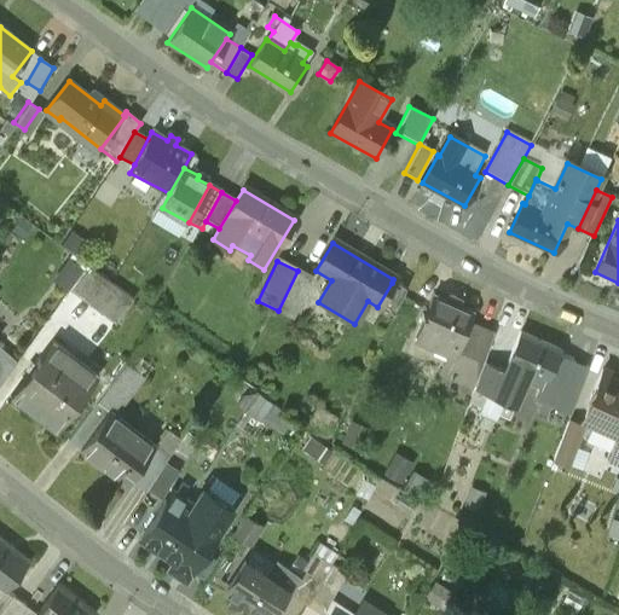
[(136,302),(92,271),(88,276),(85,273),(71,293),(117,326),(136,302)]
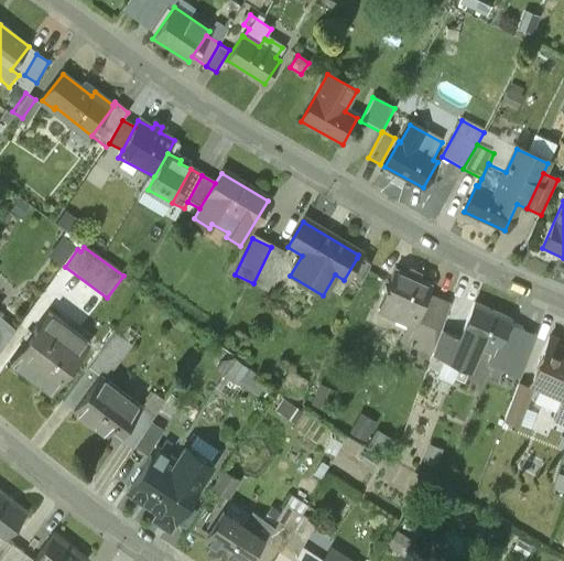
[(271,247),(253,283),(267,290),(285,254),(271,247)]
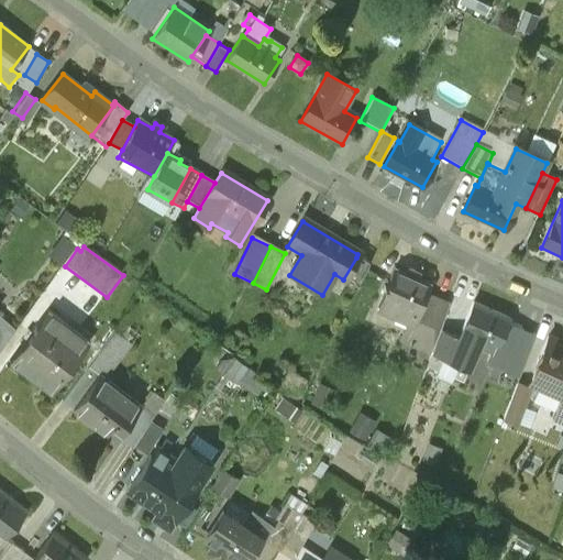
[(356,257),(343,280),(356,288),(367,264),(356,257)]
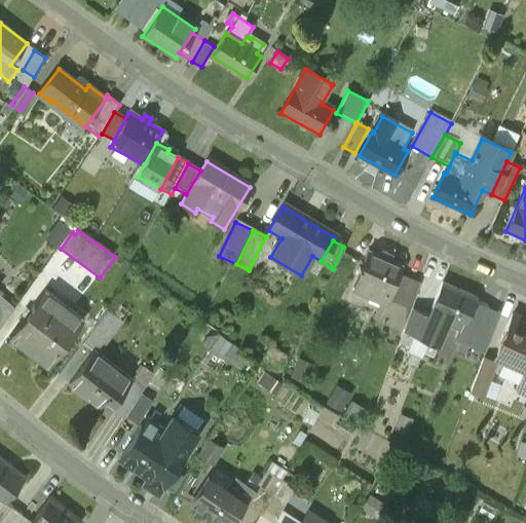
[(369,251),(352,287),(396,306),(407,281),(398,276),(403,266),(389,260),(391,255),(381,251),(379,255),(369,251)]
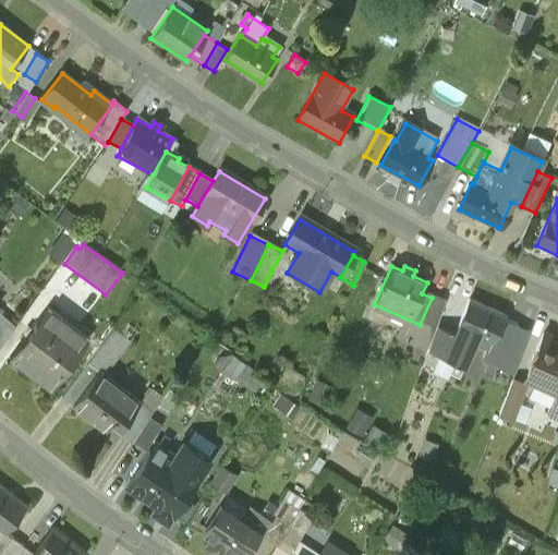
[(420,325),(412,342),(428,349),(435,328),(444,303),(432,298),(420,325)]
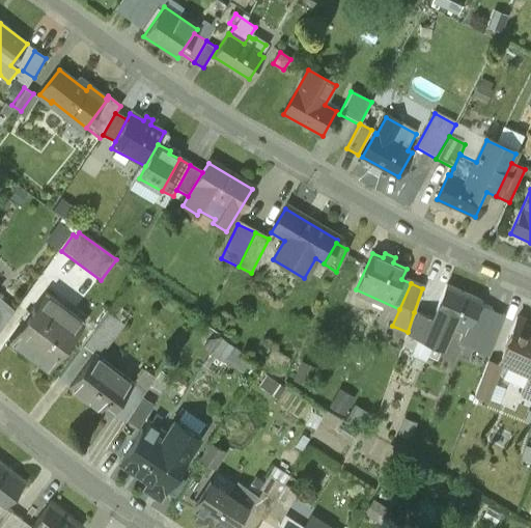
[(479,304),(447,288),(436,313),(471,330),(469,334),(471,335),(479,338),(487,321),(474,314),(479,304)]
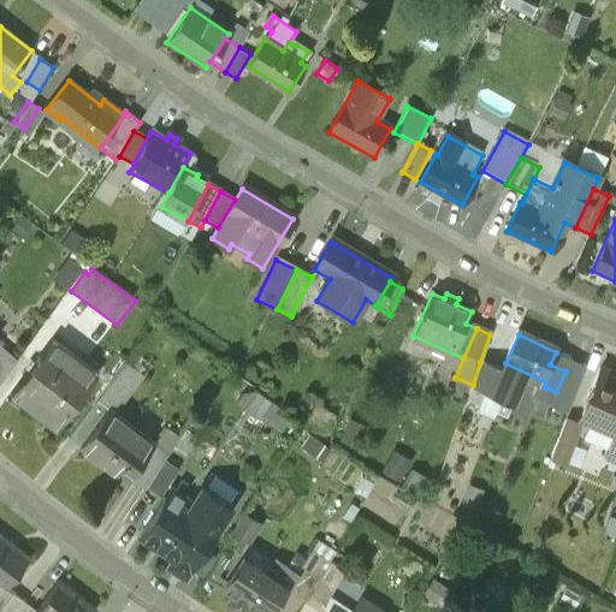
[(0,343),(0,387),(1,388),(21,362),(0,343)]
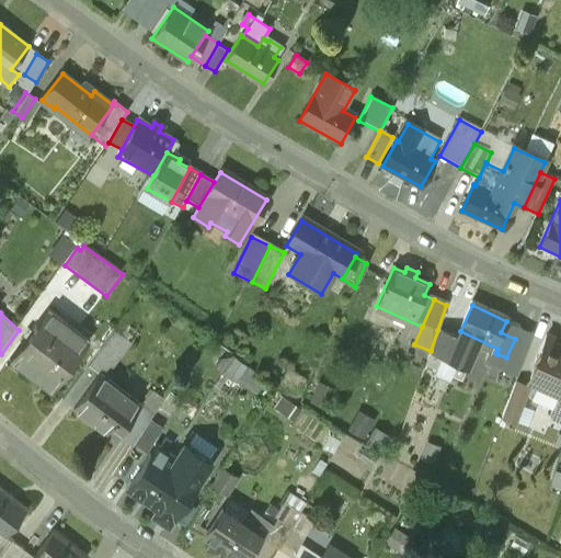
[(50,312),(13,363),(55,394),(92,344),(50,312)]
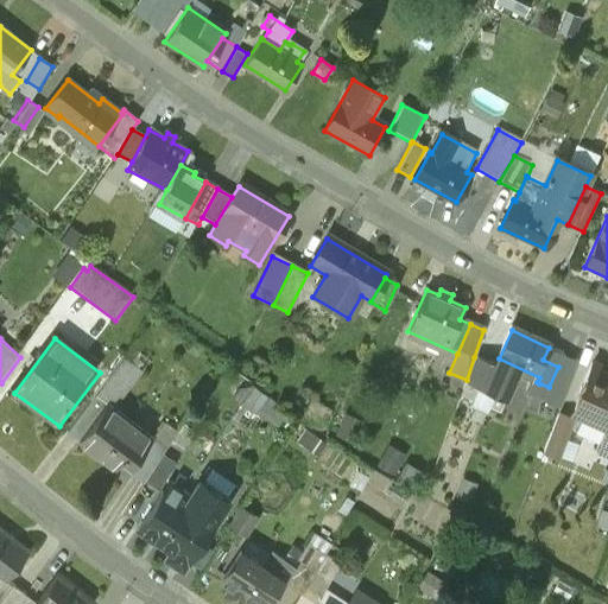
[(467,380),(461,395),(473,400),(479,388),(476,387),(488,363),(474,357),(467,380)]
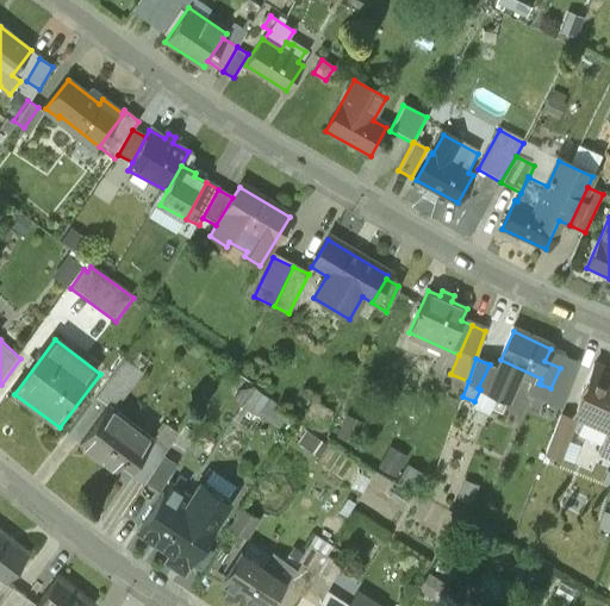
[(497,368),(490,364),(478,388),(480,389),(498,397),(493,408),(502,412),(518,378),(540,387),(541,385),(539,383),(541,379),(500,360),(497,368)]
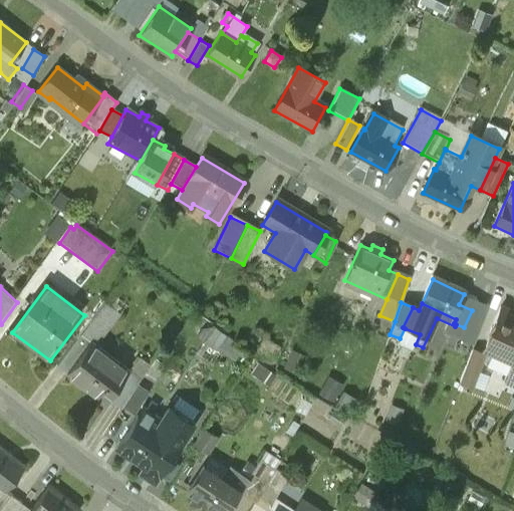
[(107,304),(75,347),(85,355),(92,345),(97,349),(122,315),(107,304)]
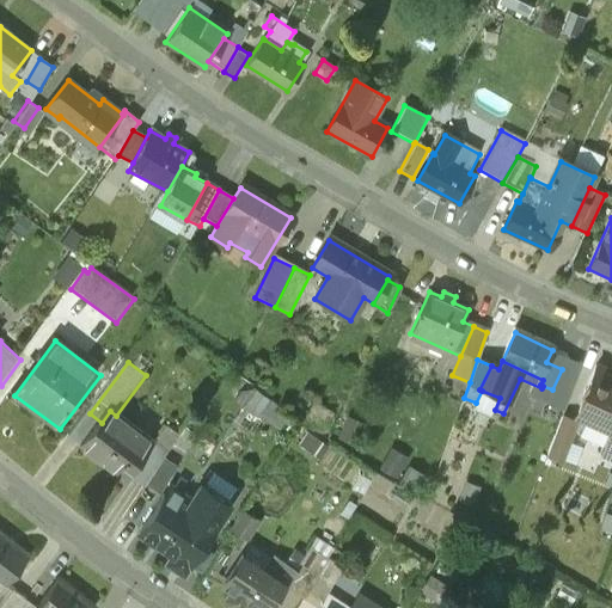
[(611,376),(595,369),(582,398),(586,399),(579,416),(611,430),(611,433),(601,458),(611,461),(611,376)]
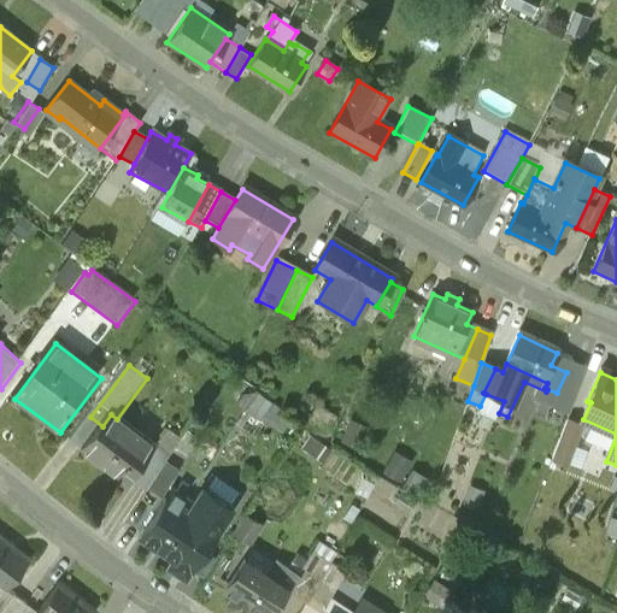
[(281,431),(291,414),(251,392),(241,408),(281,431)]
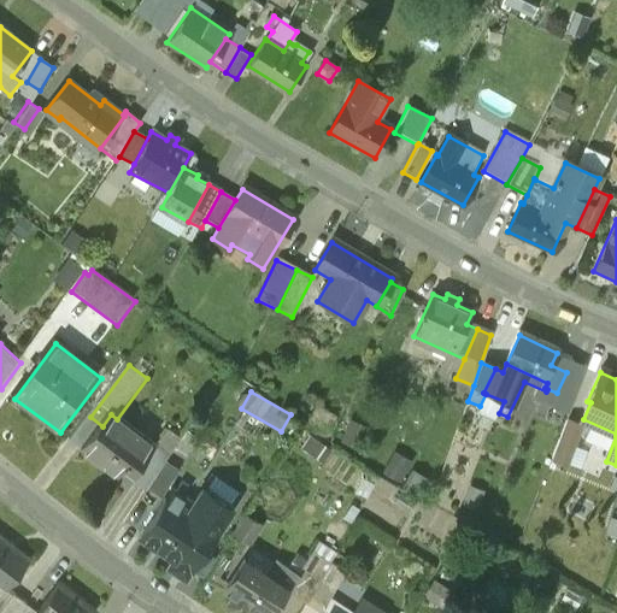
[(117,419),(111,414),(103,426),(83,452),(118,478),(125,469),(136,476),(157,448),(117,419)]
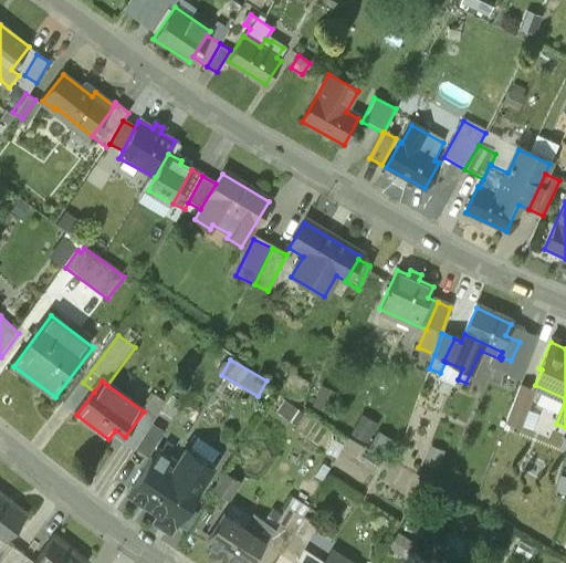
[(83,383),(65,407),(76,415),(94,392),(83,383)]
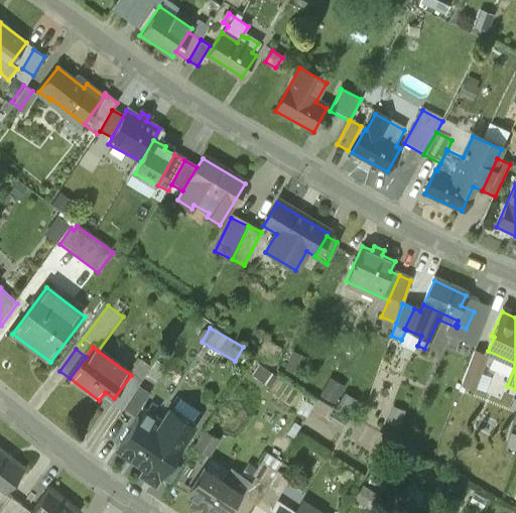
[(486,356),(473,352),(461,386),(474,390),(486,356)]
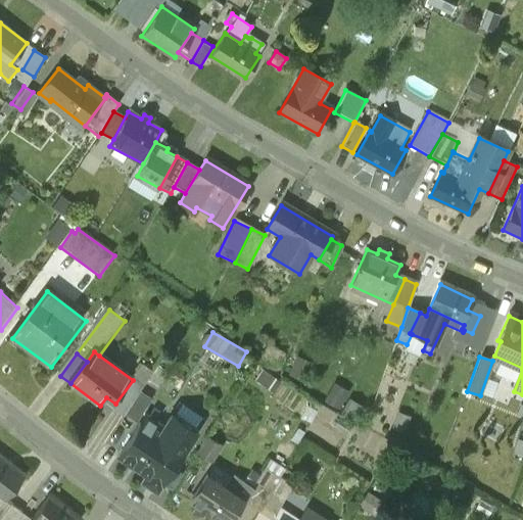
[(160,369),(151,384),(159,389),(169,374),(160,369)]
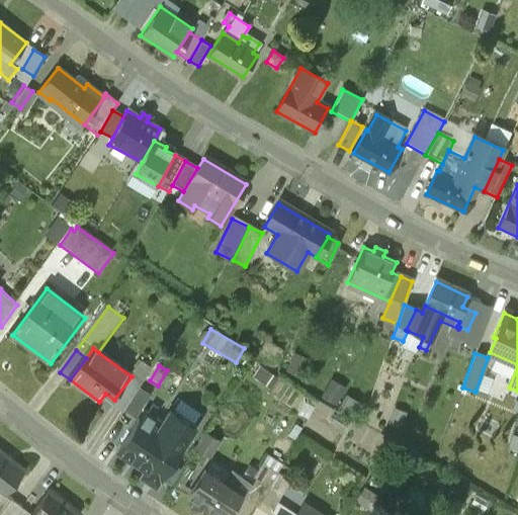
[(135,378),(114,406),(125,414),(126,413),(141,391),(144,385),(135,378)]
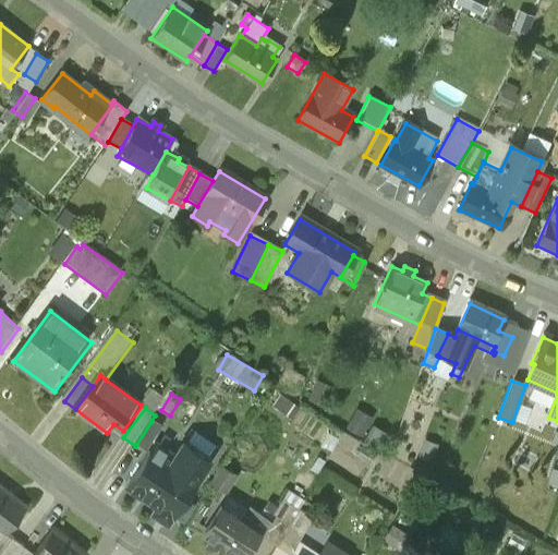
[(152,421),(136,445),(148,454),(164,430),(152,421)]
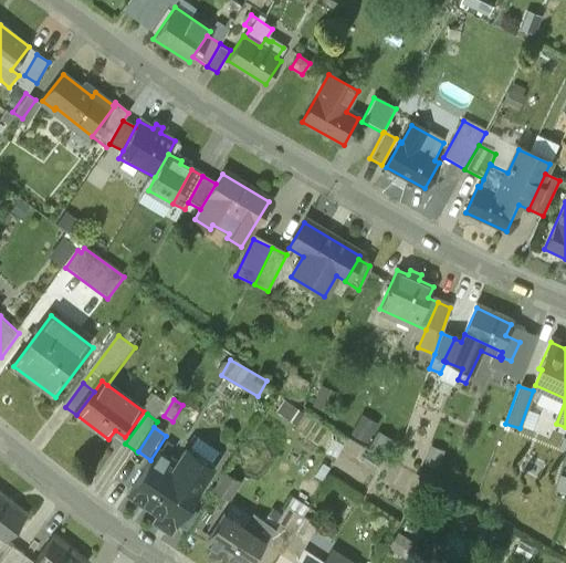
[(158,457),(133,497),(169,520),(195,480),(158,457)]
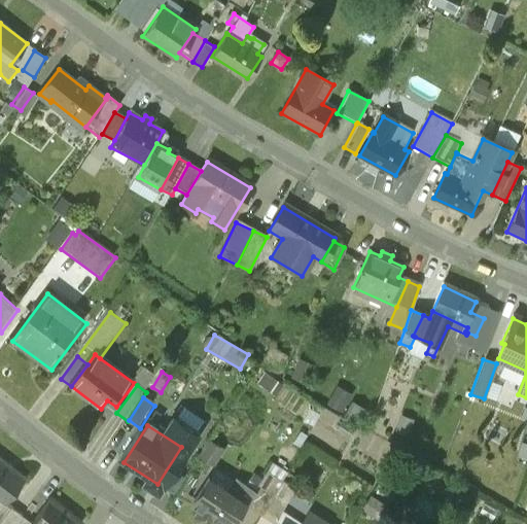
[(215,464),(221,447),(210,443),(204,460),(215,464)]
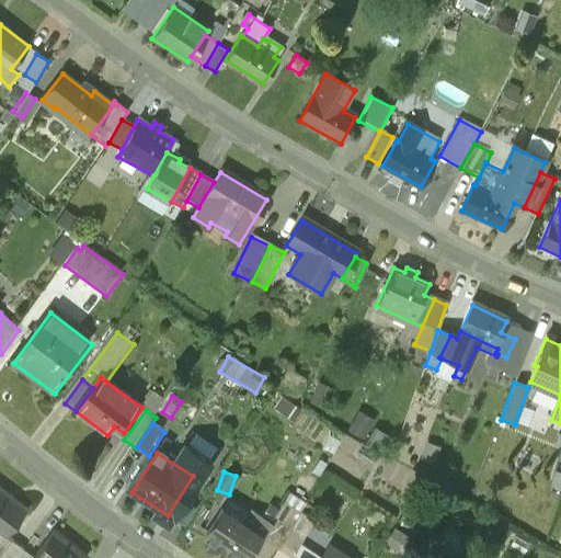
[(0,491),(0,533),(7,538),(27,512),(0,491)]
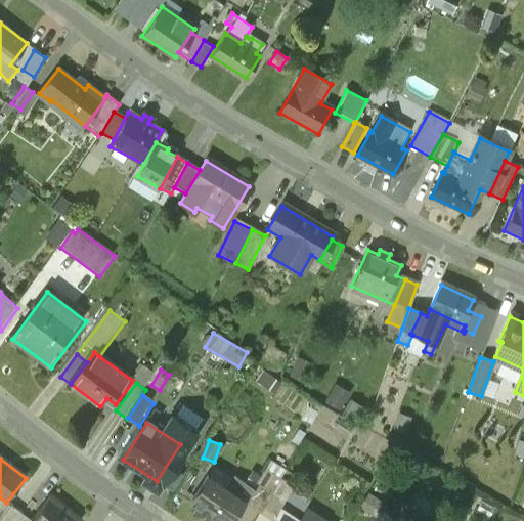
[(246,506),(245,507),(261,518),(280,483),(281,482),(267,473),(253,493),(246,506)]
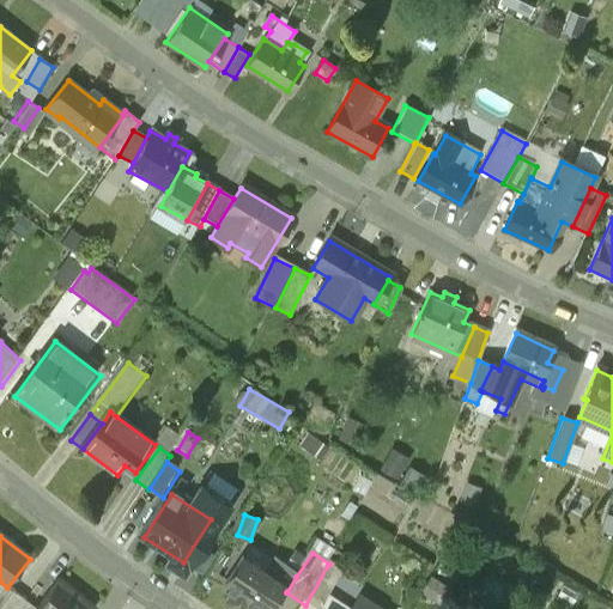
[(268,578),(244,562),(224,594),(232,600),(229,607),(229,608),(271,608),(284,589),(287,591),(296,577),(277,564),(268,578)]
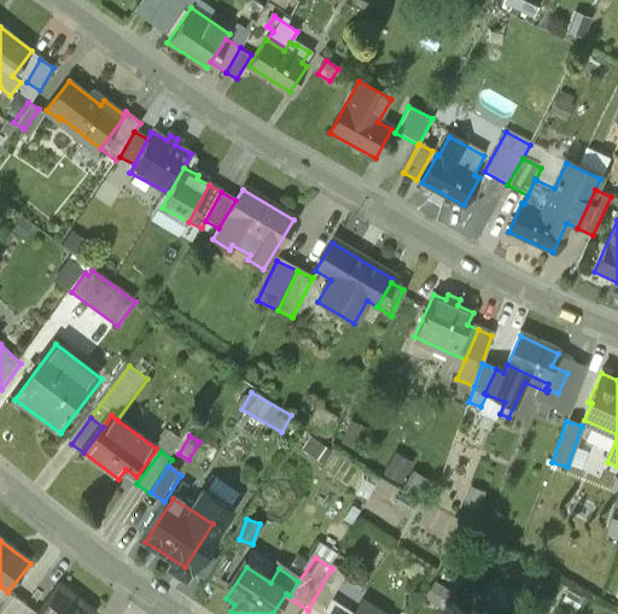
[(331,569),(308,610),(313,613),(326,613),(345,578),(331,569)]
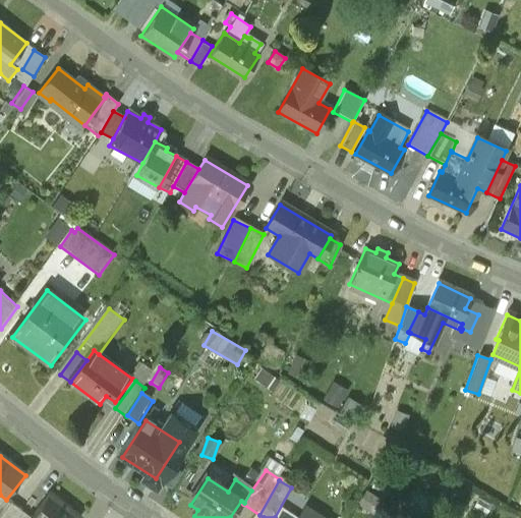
[(79,517),(51,495),(34,517),(79,517)]
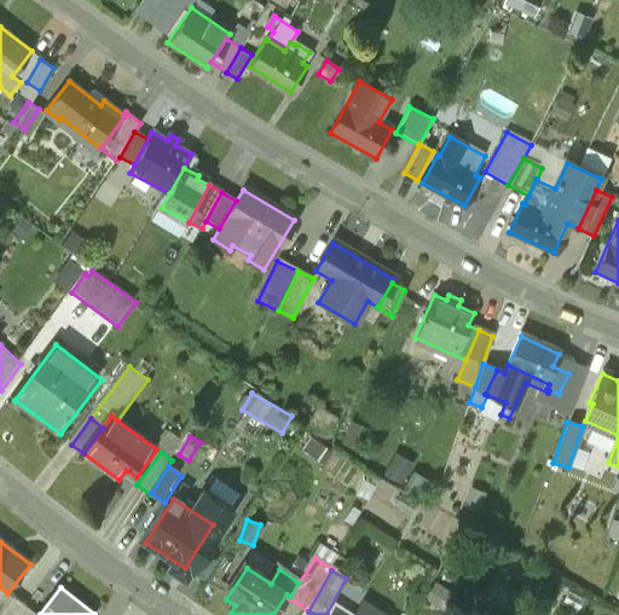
[(13,596),(0,613),(0,614),(21,614),(27,607),(13,596)]
